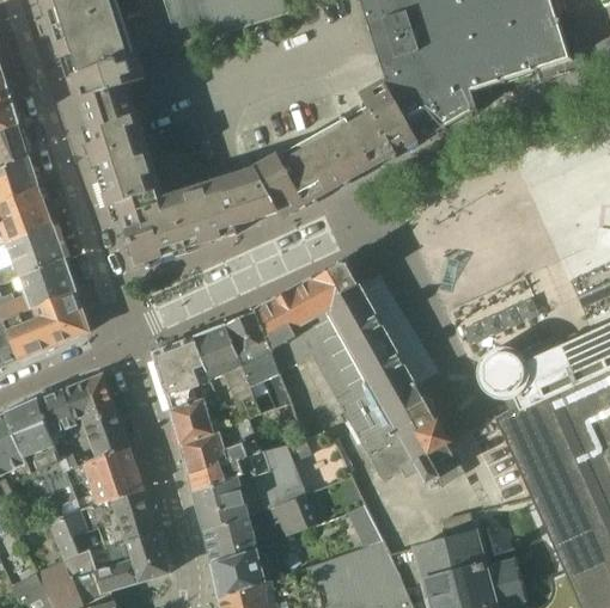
[(142,136),(141,131),(129,96),(126,84),(144,78),(135,51),(127,54),(108,0),(40,0),(61,63),(73,102),(80,99),(84,111),(89,127),(81,129),(107,206),(115,202),(133,256),(129,257),(133,269),(146,265),(145,262),(237,232),(235,225),(245,221),(257,217),(276,212),(280,216),(416,140),(383,78),(358,92),(365,105),(278,154),(276,153),(251,167),(252,169),(231,174),(219,179),(209,182),(195,136),(176,126),(142,136)]
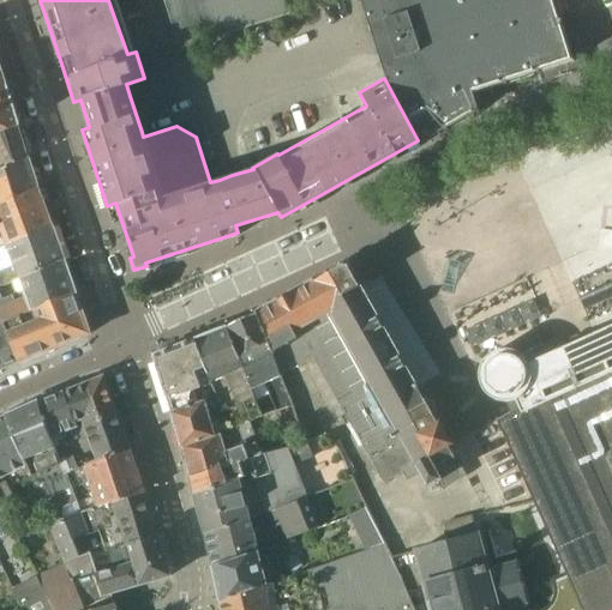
[(163,0),(179,47),(289,11),(285,0),(163,0)]
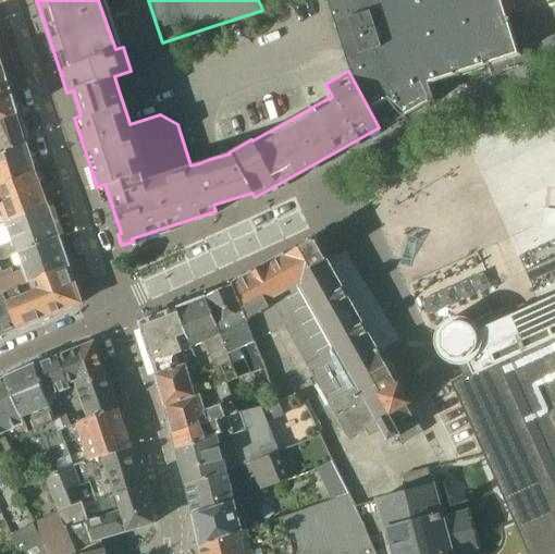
[(348,71),(379,127),(401,115),(403,119),(434,101),(432,97),(427,81),(454,72),(455,76),(490,65),(517,53),(518,51),(507,20),(510,19),(504,0),(325,0),(349,71),(348,71)]
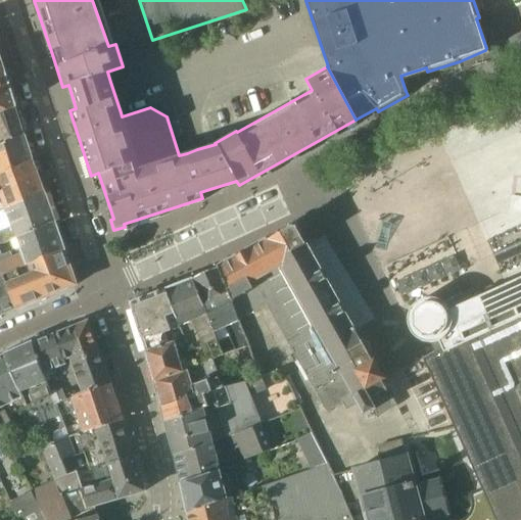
[(0,112),(14,106),(3,72),(0,73),(0,112)]
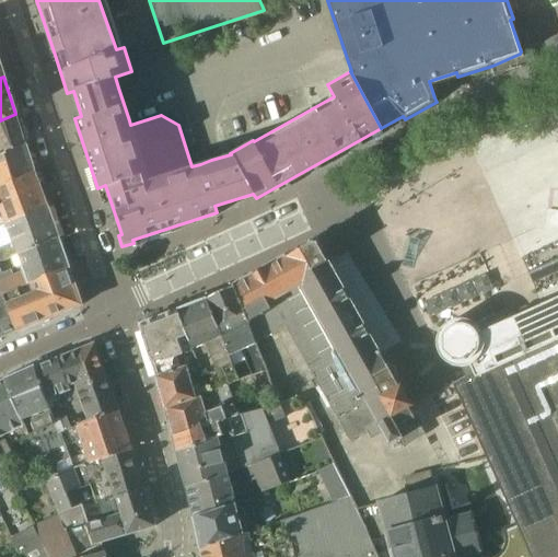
[(0,153),(25,144),(15,114),(0,120),(0,153)]
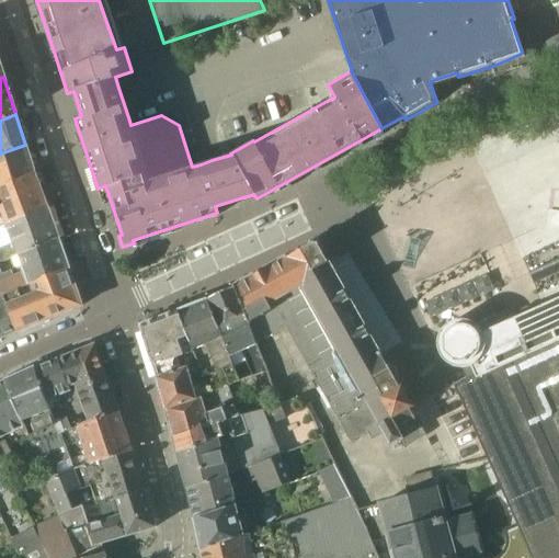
[(0,184),(33,170),(25,145),(0,154),(0,184)]
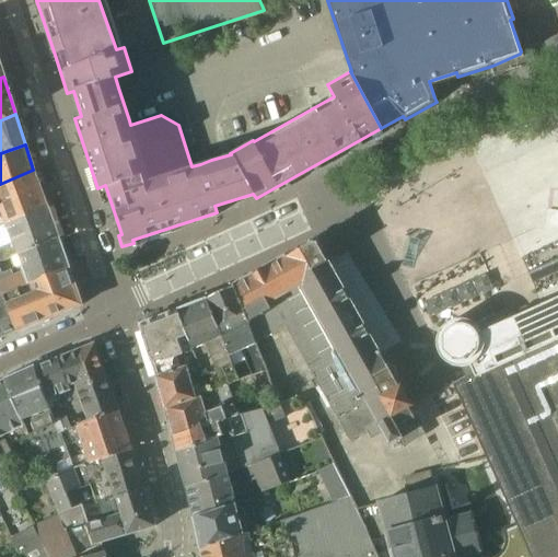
[(0,199),(38,183),(33,170),(0,184),(0,199)]
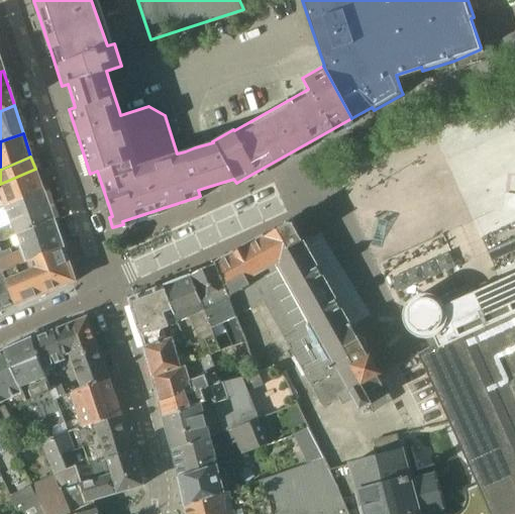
[(0,206),(42,189),(35,169),(0,184),(0,206)]
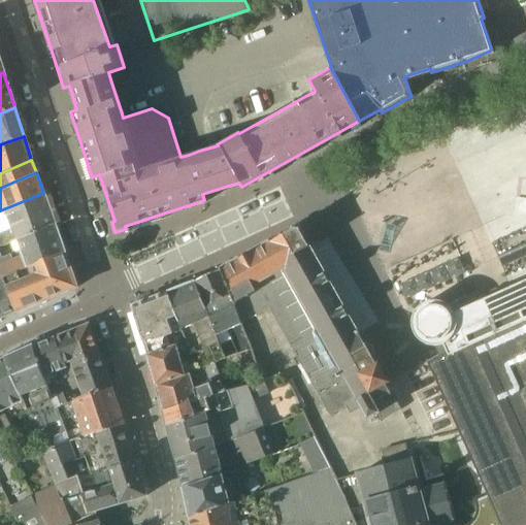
[(0,243),(15,238),(54,223),(43,193),(0,210),(0,243)]
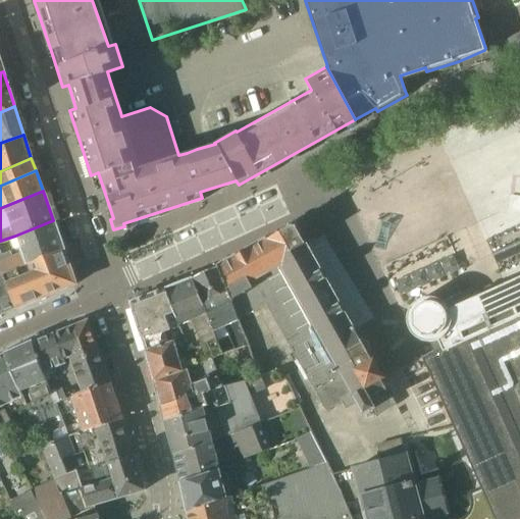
[(393,294),(519,236),(519,194),(509,193),(509,195),(500,194),(383,246),(390,220),(379,218),(373,246),(380,248),(374,251),(393,294)]
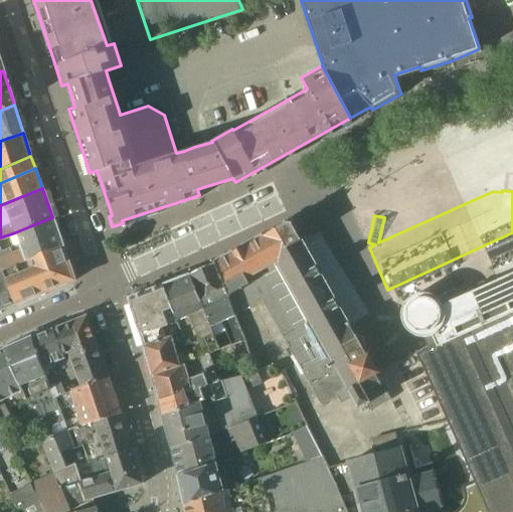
[(27,259),(61,243),(52,217),(15,232),(0,237),(0,266),(1,269),(15,263),(22,261),(27,259)]
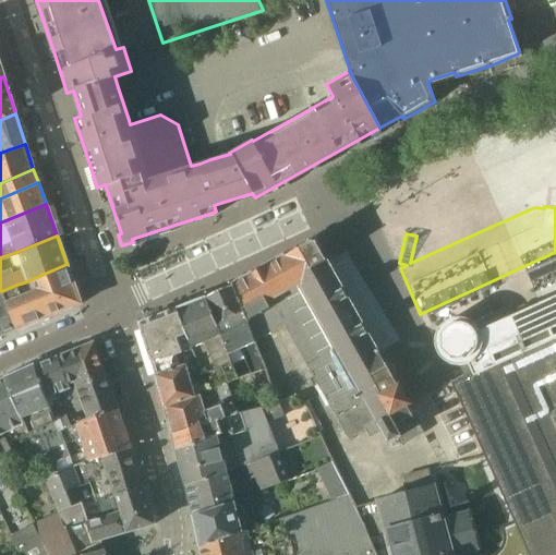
[(246,318),(253,336),(282,322),(285,326),(291,338),(347,437),(375,421),(387,442),(398,435),(401,441),(421,431),(422,431),(422,429),(421,429),(411,411),(407,403),(409,402),(399,384),(398,385),(391,373),(394,372),(388,361),(385,362),(377,349),(376,349),(317,244),(316,243),(315,242),(313,240),(311,240),(309,240),(306,240),(230,282),(246,318)]
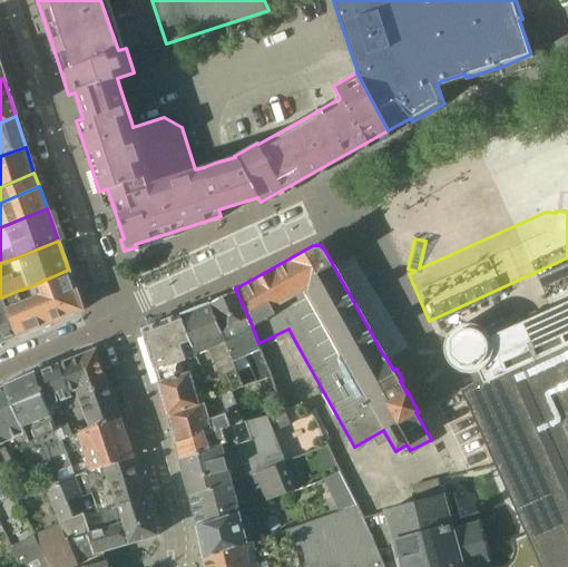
[(37,309),(42,324),(81,309),(68,270),(30,286),(25,289),(33,311),(37,309)]
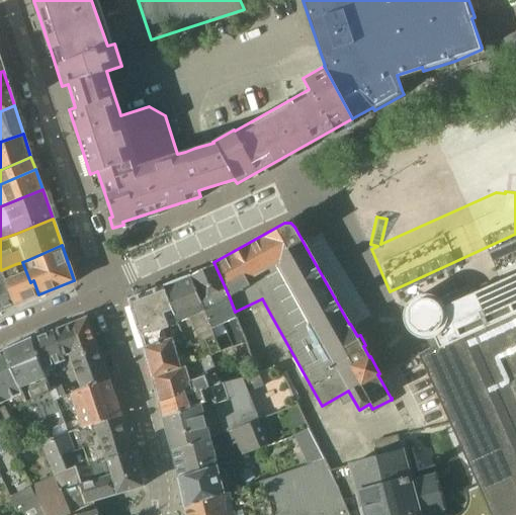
[(30,282),(22,262),(15,264),(1,270),(15,305),(38,294),(33,280),(30,282)]
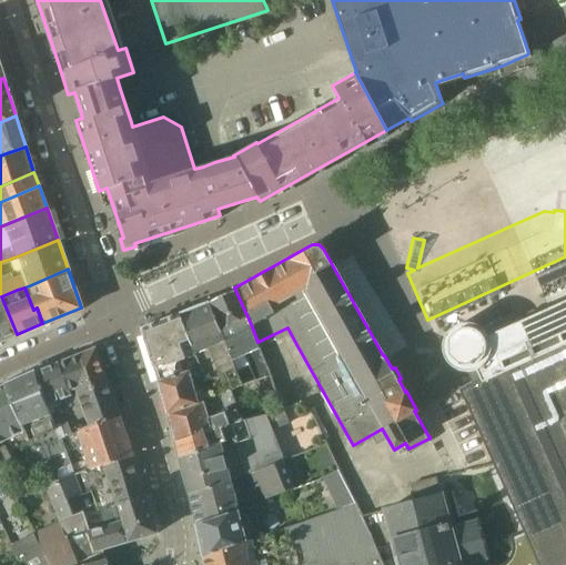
[(270,373),(258,342),(251,324),(234,288),(208,300),(224,338),(231,354),(242,349),(254,379),(270,373)]
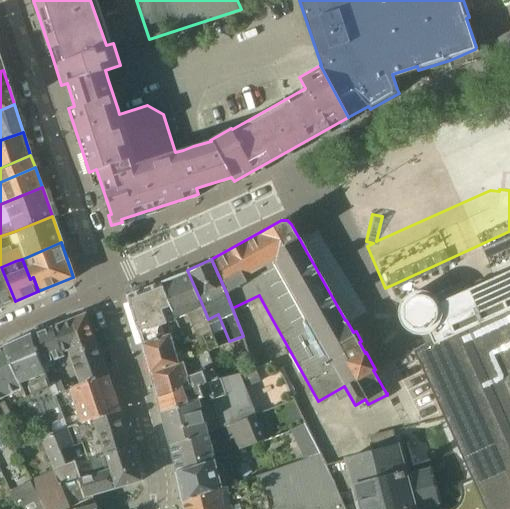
[(0,306),(15,301),(1,267),(0,264),(0,306)]
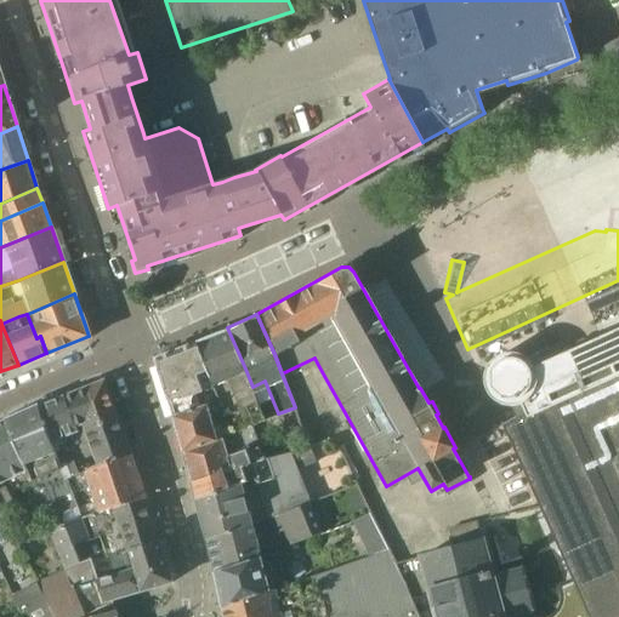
[(257,401),(253,387),(245,369),(227,327),(194,341),(193,341),(209,377),(223,413),(237,410),(238,410),(257,401)]
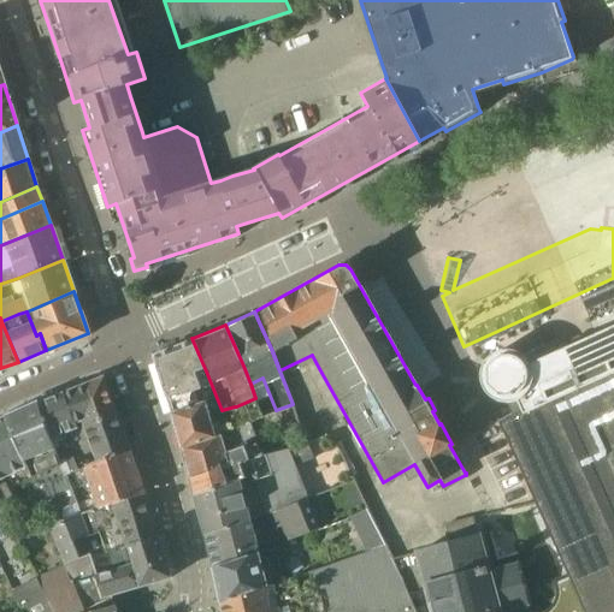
[(164,388),(207,374),(192,338),(158,351),(158,352),(155,360),(154,360),(164,388)]
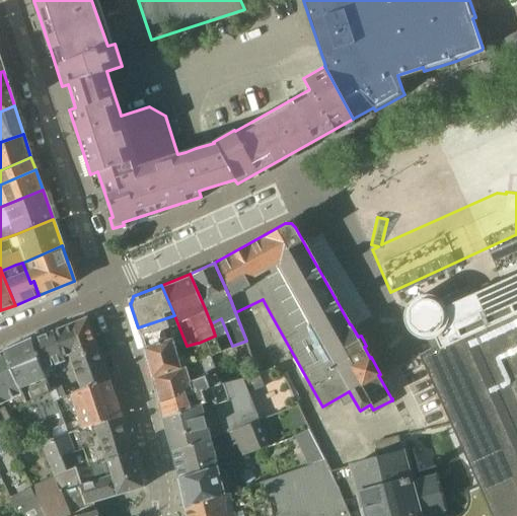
[(430,338),(435,337),(439,345),(419,354),(450,424),(492,515),(516,515),(516,297),(505,303),(454,326),(447,323),(448,319),(448,314),(448,310),(446,306),(444,302),(441,299),(437,296),(433,294),(429,293),(424,293),(420,294),(416,296),(412,298),(409,302),(405,305),(404,310),(403,314),(403,318),(404,323),(407,327),(410,330),(413,334),(417,337),(422,338),(426,338),(430,338)]
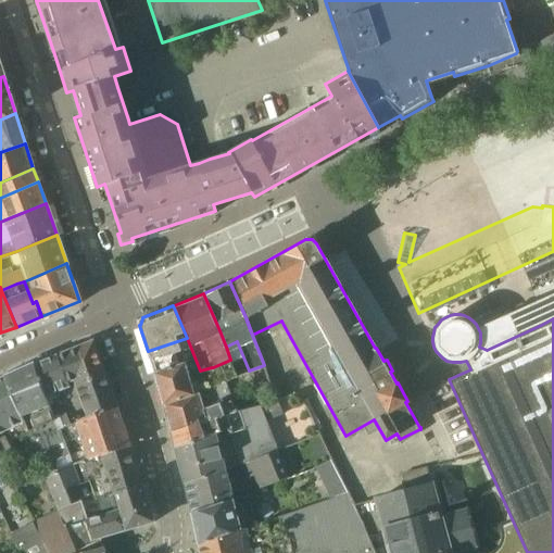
[(188,374),(200,371),(187,338),(148,351),(154,372),(184,362),(188,374)]
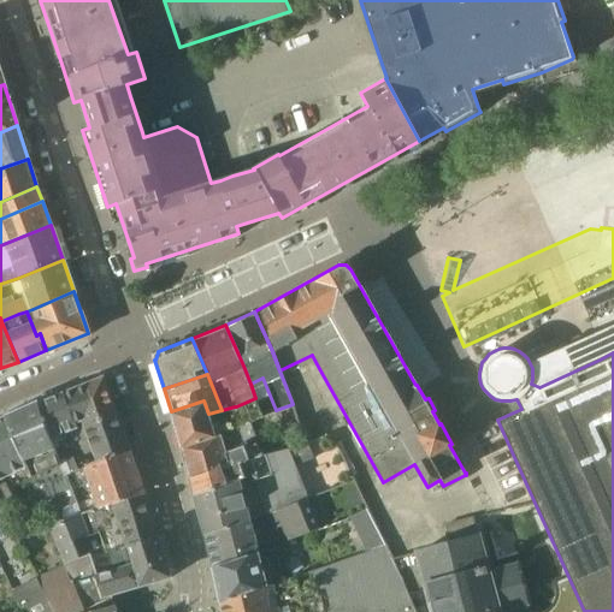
[(76,427),(116,413),(102,375),(63,391),(71,415),(76,427)]
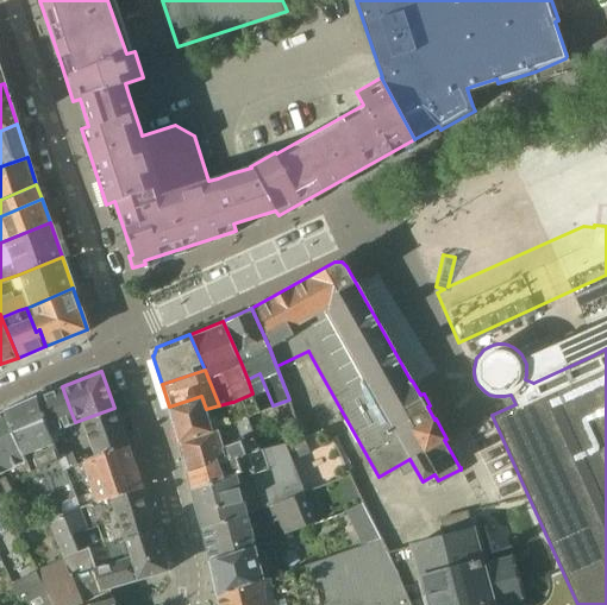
[(81,439),(75,422),(70,410),(62,386),(36,397),(49,432),(57,453),(82,443),(81,439)]
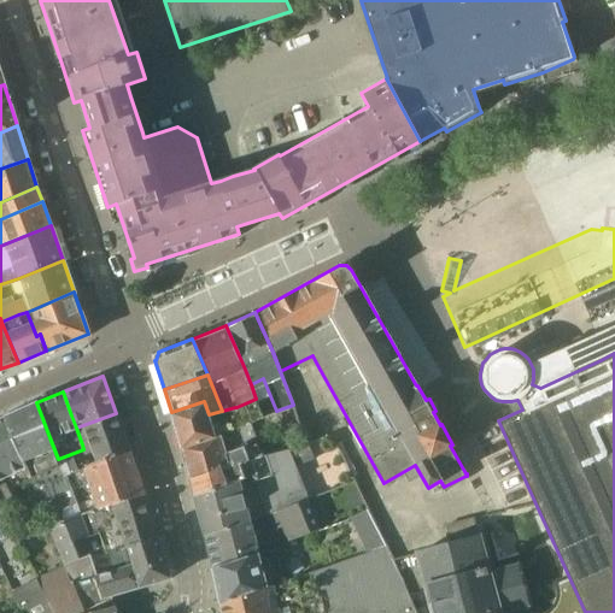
[(214,436),(249,422),(263,416),(256,399),(236,407),(235,407),(222,411),(209,414),(204,401),(171,412),(181,448),(214,436)]
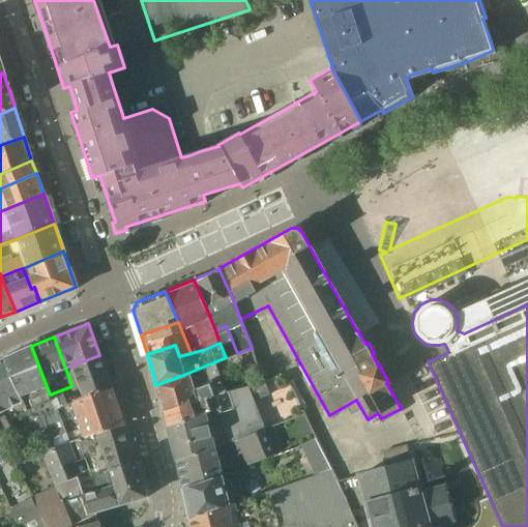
[(55,407),(50,394),(42,376),(31,346),(4,357),(25,407),(40,445),(53,440),(52,437),(65,431),(55,407)]
